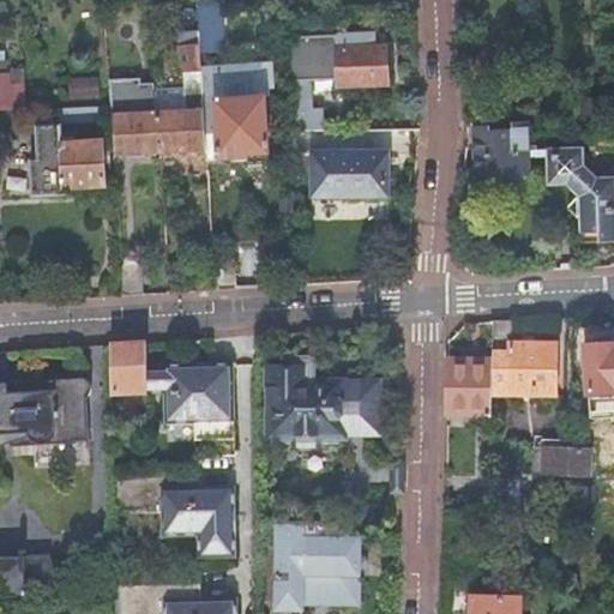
[(210,2),(196,4),(198,32),(199,54),(212,54),(210,2)]
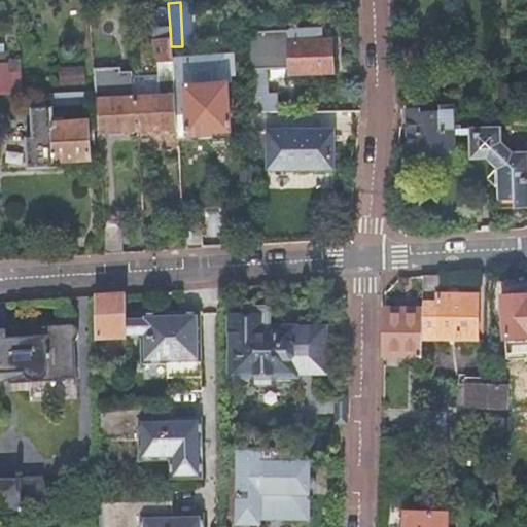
[(134,88),(135,98),(137,117),(138,131),(176,129),(175,113),(174,88),(171,46),(170,28),(159,29),(159,39),(152,39),(153,63),(156,63),(159,92),(153,92),(153,86),(134,88)]
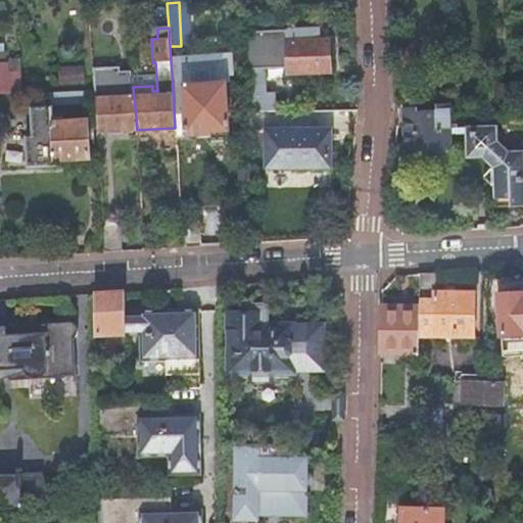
[(327,40),(285,41),(287,73),(328,70),(327,40)]
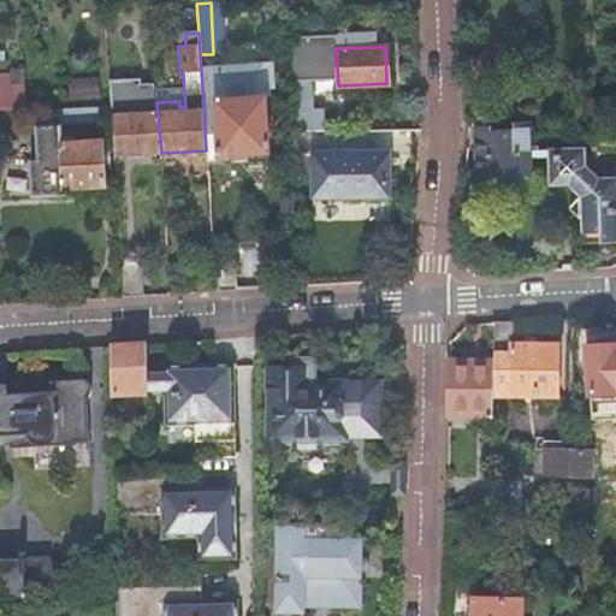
[(22,70),(0,71),(0,108),(23,107),(22,70)]
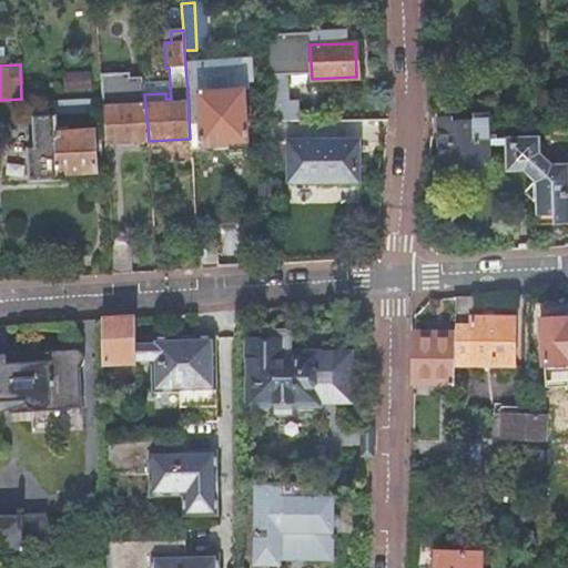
[(100,80),(101,95),(102,110),(104,143),(149,141),(148,127),(145,105),(131,107),(130,100),(111,100),(110,80),(100,80)]
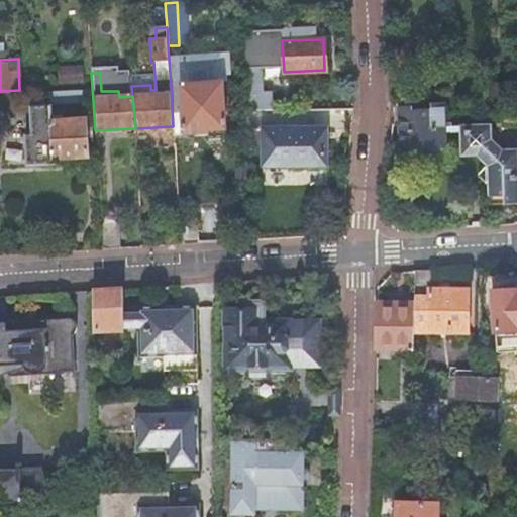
[(173,126),(174,136),(184,136),(184,134),(207,132),(207,130),(224,129),(222,84),(203,84),(202,75),(191,76),(191,85),(182,85),(182,111),(172,111),(173,126)]
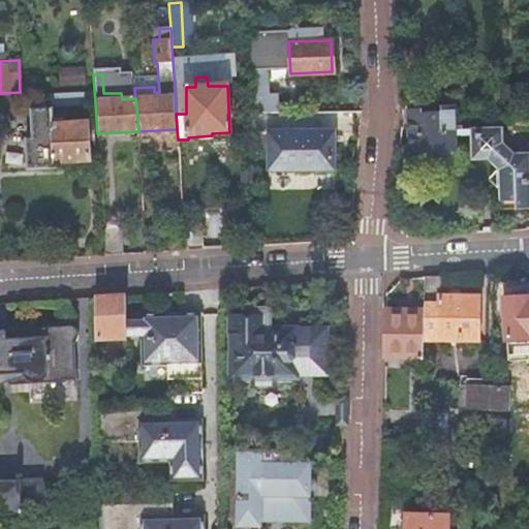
[(56,91),(51,91),(51,104),(95,102),(94,89),(56,91)]
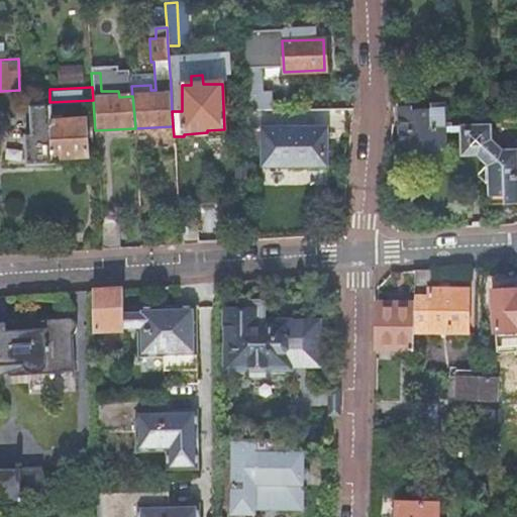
[(482,107),(481,92),(471,92),(471,106),(482,107)]
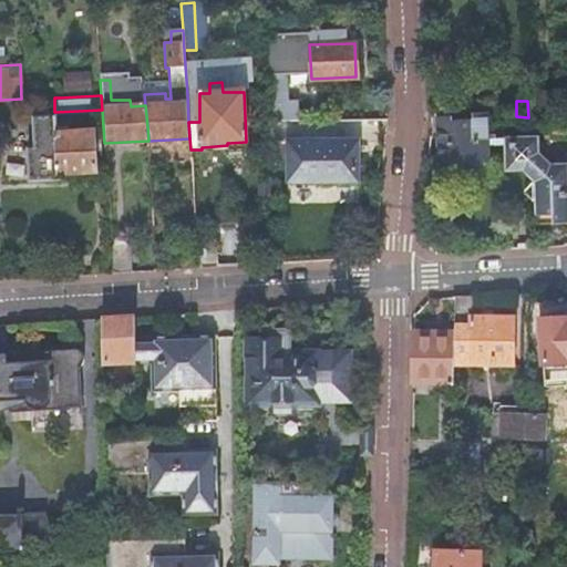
[(296,104),(268,105),(268,121),(296,120),(296,104)]
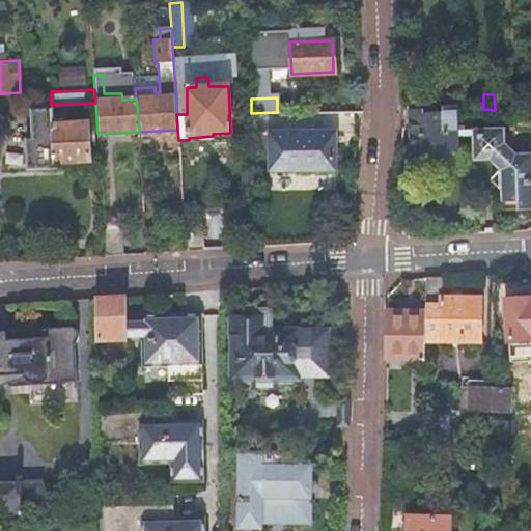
[(454,128),(453,108),(453,105),(442,105),(442,111),(423,111),(423,109),(407,109),(409,150),(423,149),(423,159),(446,158),(445,148),(455,148),(454,136),(454,128)]
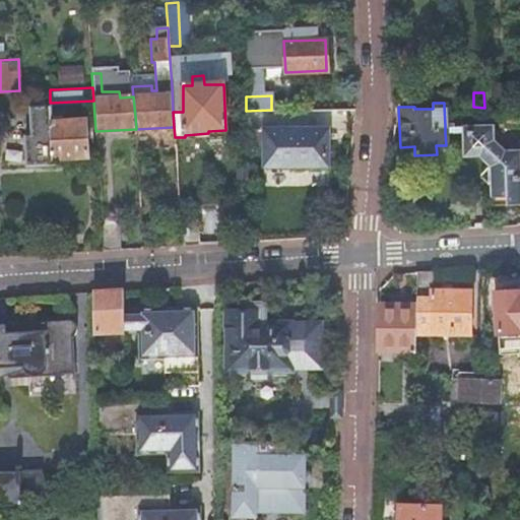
[(52,107),(24,108),(26,165),(73,163),(73,157),(88,156),(85,120),(52,121),(52,107)]
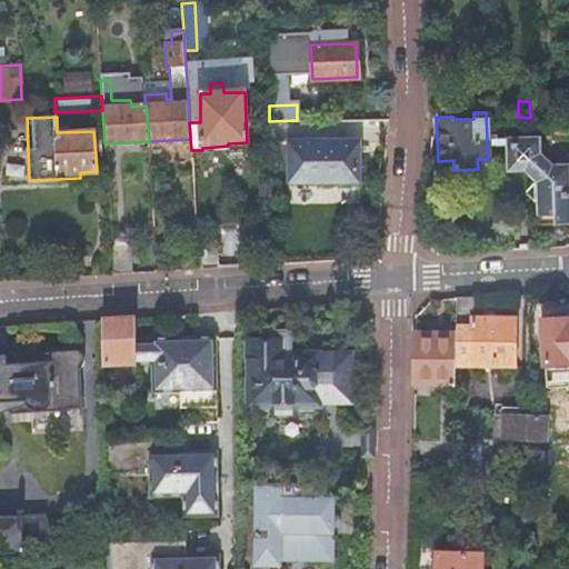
[(297,120),(269,121),(270,141),(290,140),(345,138),(343,120),(297,120)]
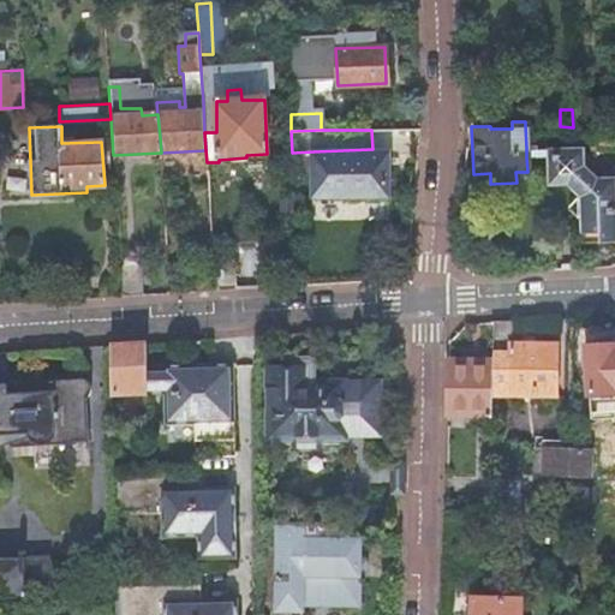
[(526,148),(526,157),(545,156),(547,190),(563,187),(575,198),(562,208),(574,218),(579,213),(580,242),(614,239),(614,179),(598,181),(578,165),(577,144),(544,145),(544,148),(526,148)]
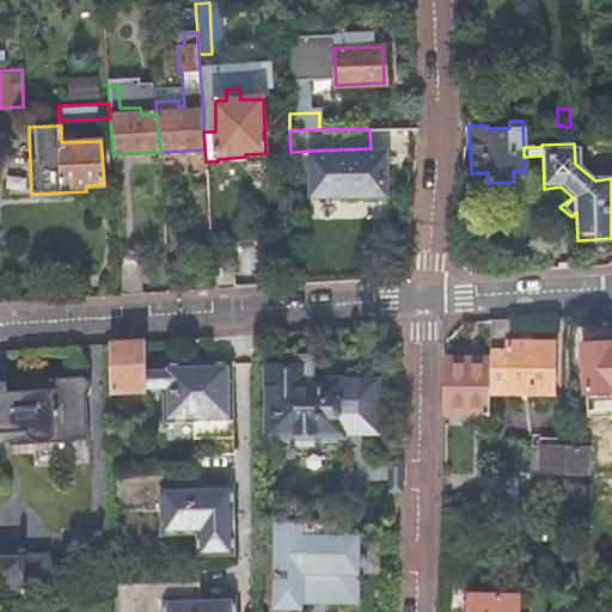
[(371,148),(312,151),(313,195),(371,194),(371,148)]
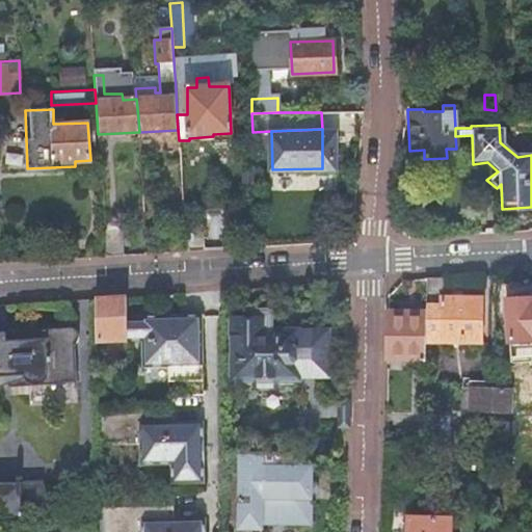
[(197,223),(184,224),(186,251),(204,250),(203,229),(197,223)]
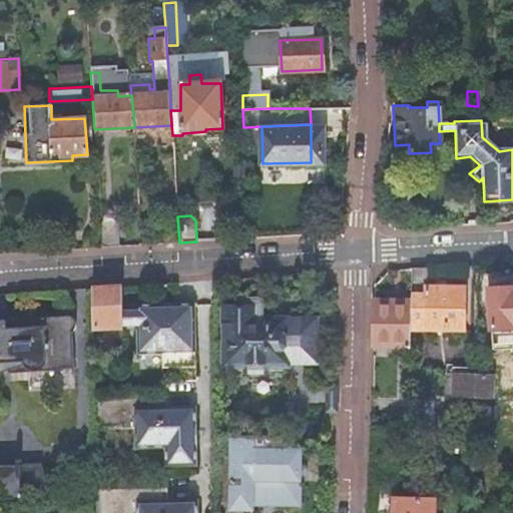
[(117,216),(100,217),(102,247),(119,246),(117,216)]
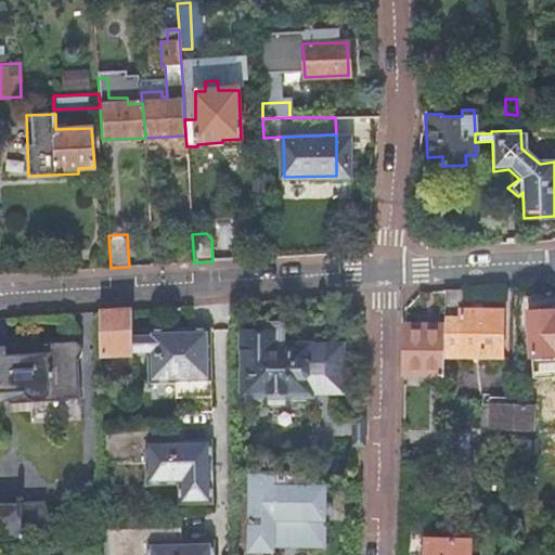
[(446,288),(444,323),(444,353),(501,356),(502,309),(462,309),(462,287),(446,288)]
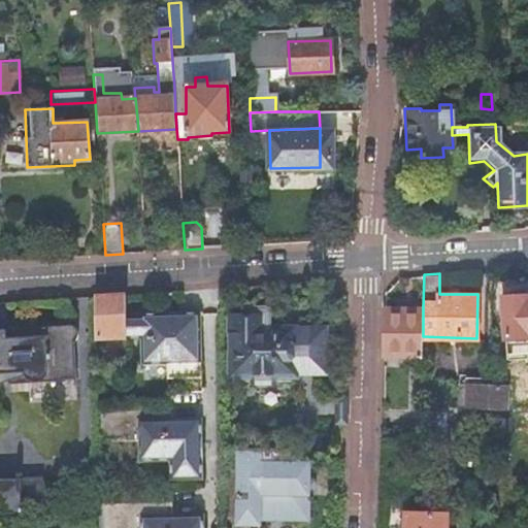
[(126,294),(94,296),(94,310),(95,332),(95,339),(127,337),(127,317),(126,296),(126,294)]
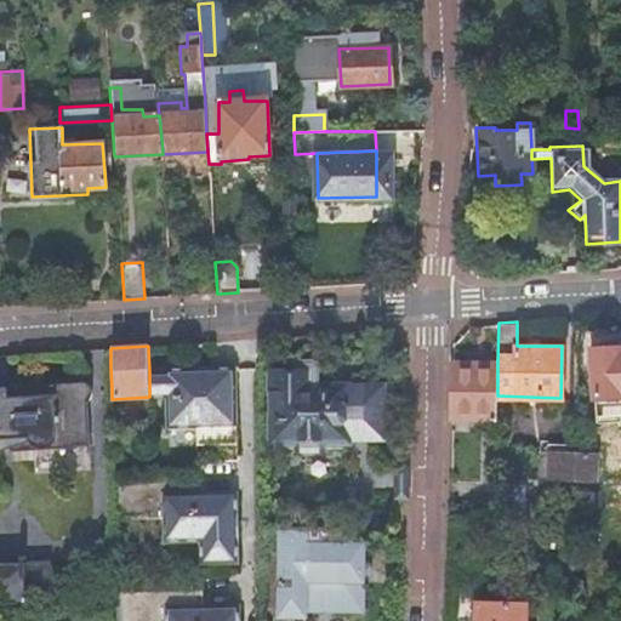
[(620,346),(592,349),(596,422),(620,420),(620,346)]
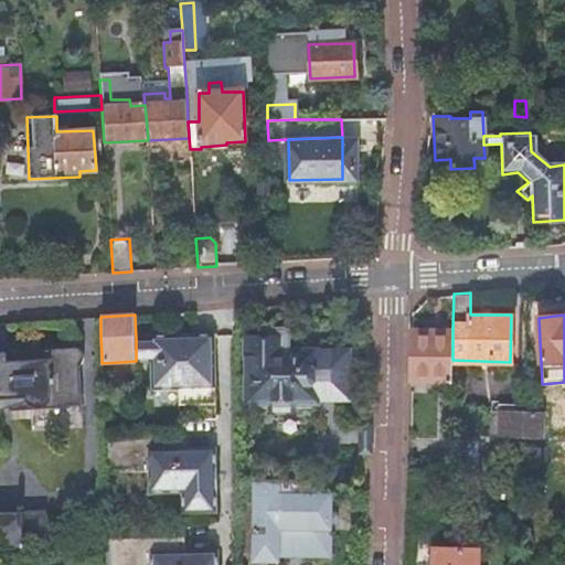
[(452,360),(452,329),(414,328),(412,380),(451,381),(452,360)]
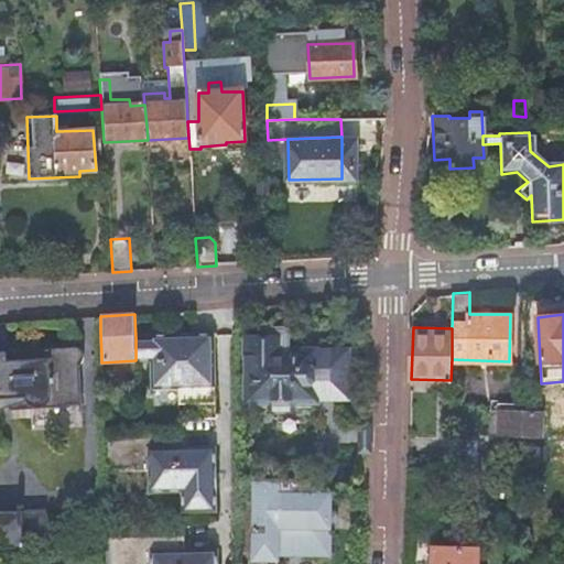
[(243,355),(242,375),(248,375),(247,401),(269,402),(269,410),(293,410),(294,401),(315,401),(315,398),(347,398),(347,350),(315,350),(315,347),(283,347),(283,334),(269,334),(269,329),(247,329),(248,355),(243,355)]
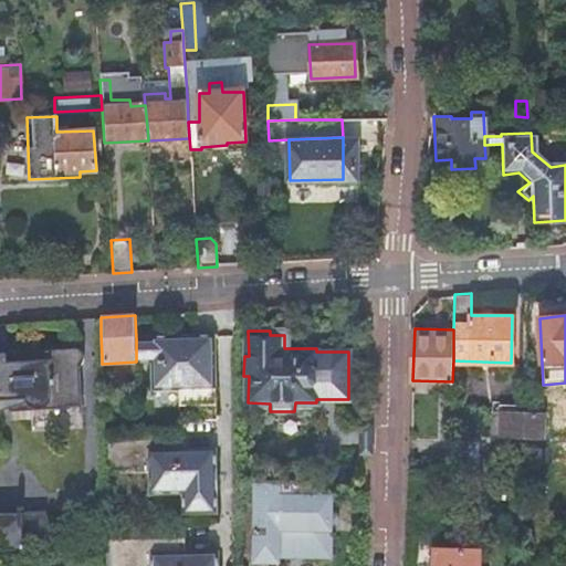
[(154,338),(136,339),(136,362),(154,362),(154,390),(181,390),(181,407),(217,406),(217,336),(154,336),(154,338)]
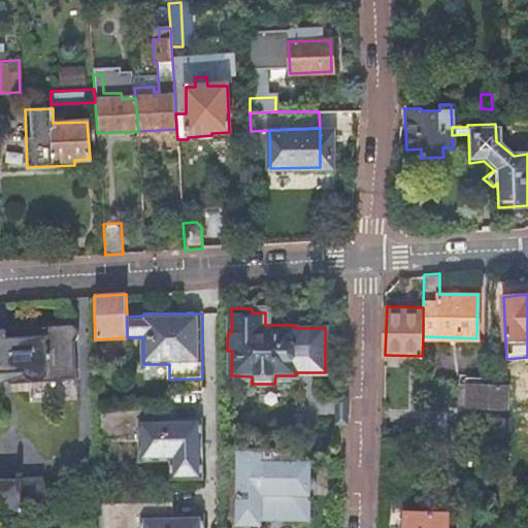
[(6,338),(0,338),(0,371),(8,371),(8,384),(75,383),(74,345),(75,344),(76,344),(76,343),(77,342),(78,341),(78,339),(79,338),(79,337),(78,336),(78,335),(78,334),(77,333),(76,332),(76,331),(75,330),(74,330),(74,329),(73,329),(72,328),(71,328),(70,327),(69,327),(6,329),(6,338)]
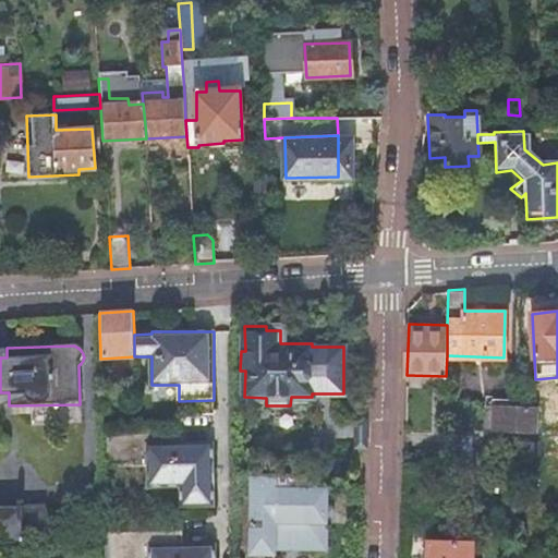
[(484,429),(520,431),(521,400),(494,399),(494,405),(485,405),(484,429)]
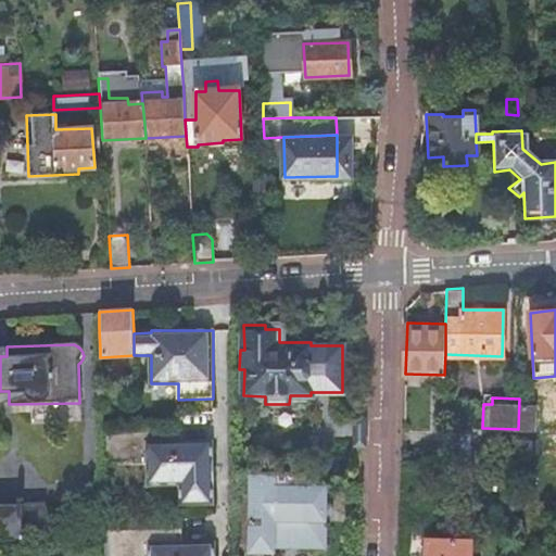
[(519,399),(518,429),(534,429),(535,406),(533,406),(533,400),(519,399)]
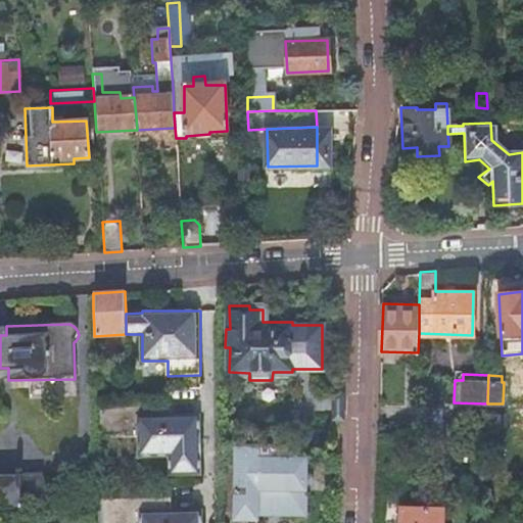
[(95,401),(96,436),(139,436),(140,456),(171,456),(171,475),(201,475),(201,415),(168,415),(168,401),(95,401)]
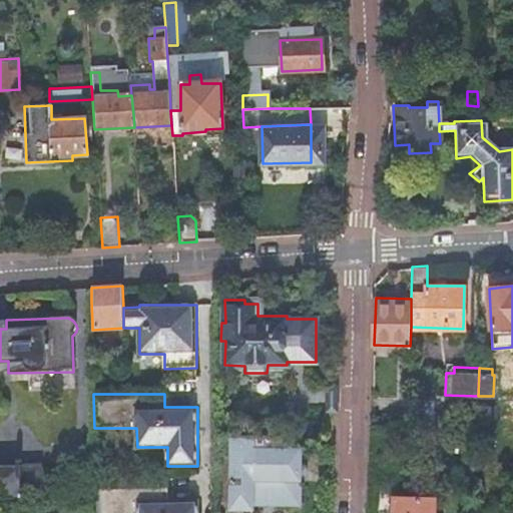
[(411,397),(410,416),(434,417),(435,398),(411,397)]
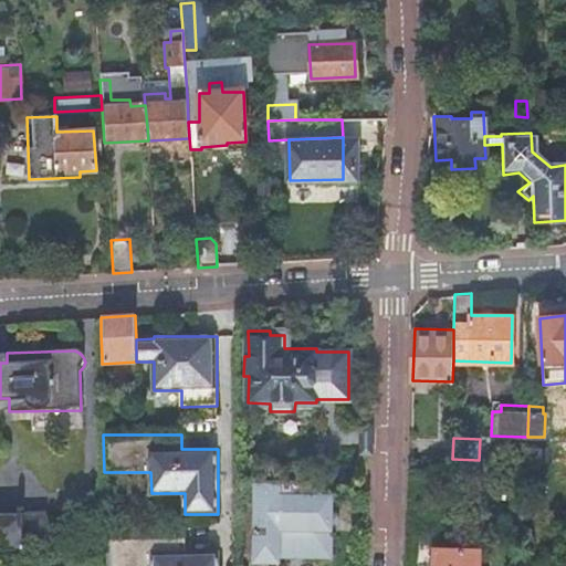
[(292,482),(254,482),(253,565),(279,565),(279,556),(332,555),(332,493),(322,493),(292,482)]
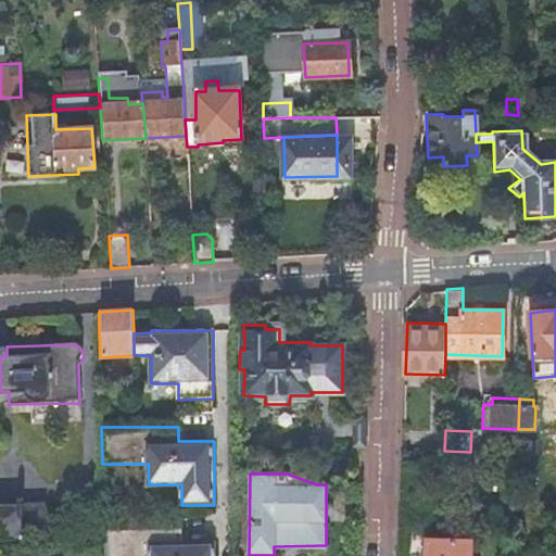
[(0,533),(49,532),(47,495),(0,496),(0,533)]
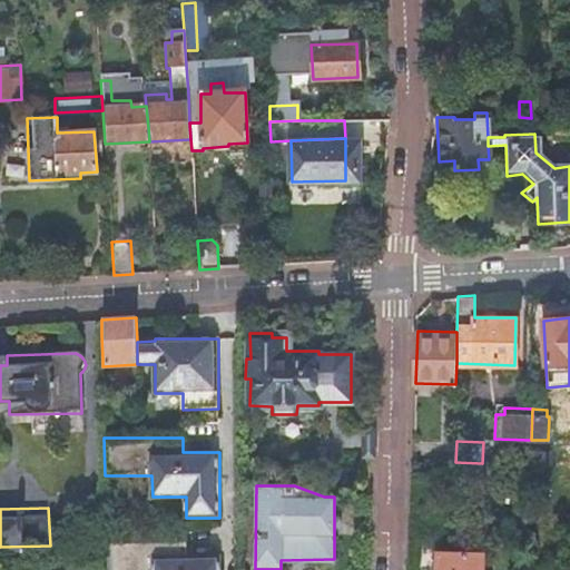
[(184,541),(106,542),(106,569),(219,569),(219,557),(184,557),(184,541)]
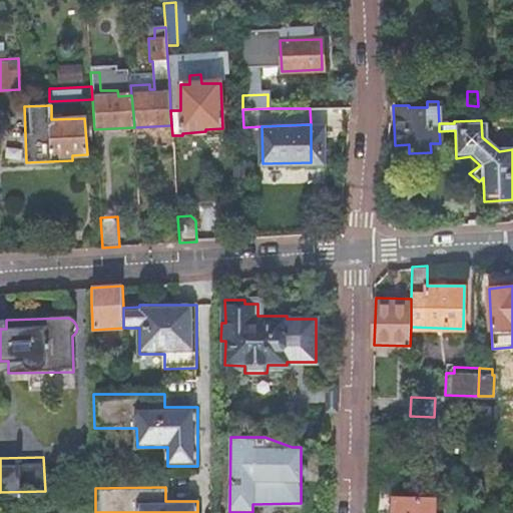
[(392,512),(432,512),(433,496),(393,495),(392,512)]
